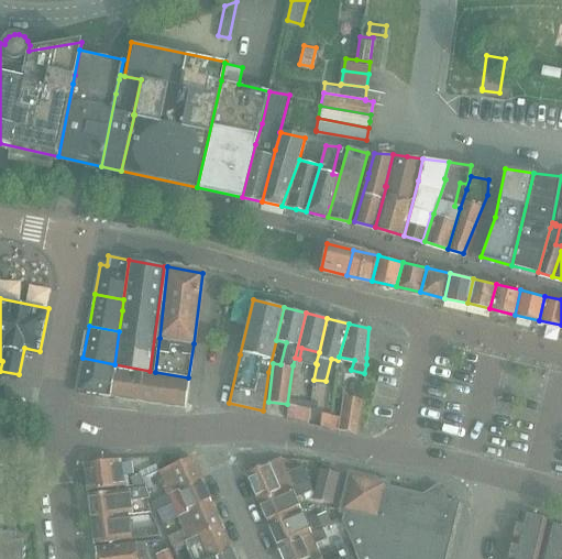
[(114,364),(83,358),(77,390),(110,394),(114,364)]
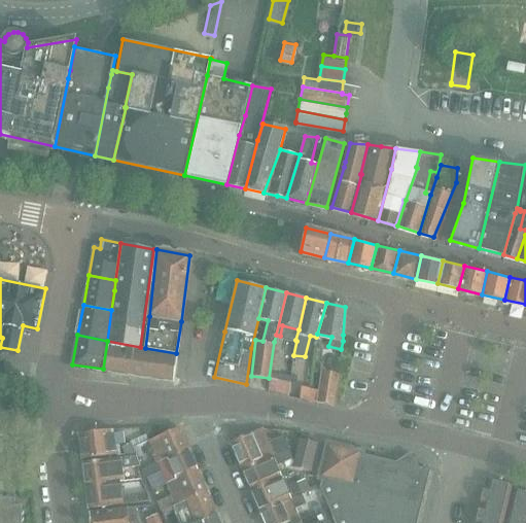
[(107,341),(103,369),(173,380),(176,353),(145,348),(140,347),(107,341)]
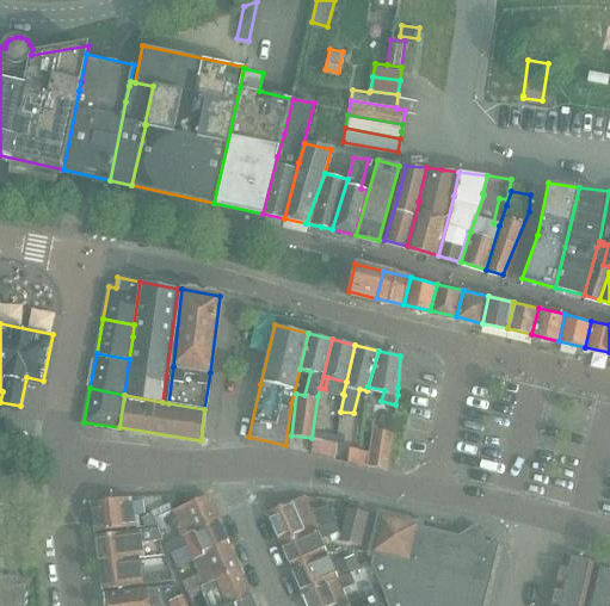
[(370,450),(359,447),(357,462),(386,468),(387,459),(388,452),(392,431),(374,427),(370,450)]
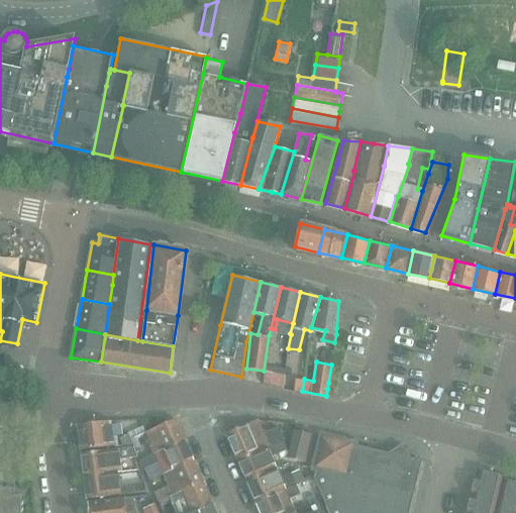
[(264,371),(263,381),(283,386),(285,375),(287,367),(265,364),(264,371)]
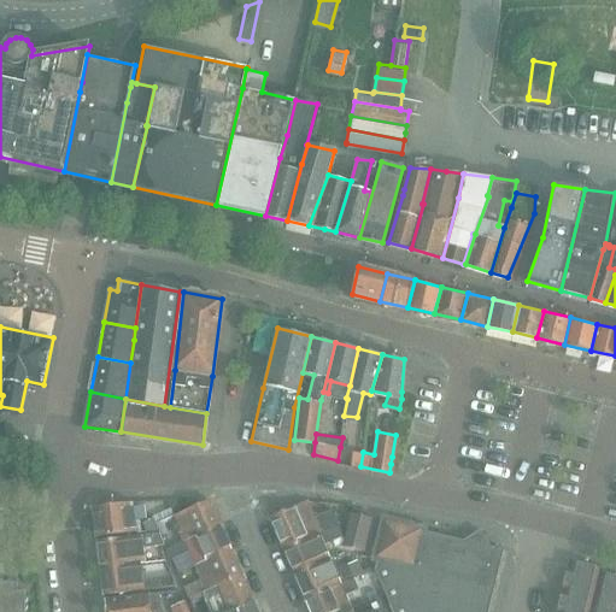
[(352,449),(350,464),(361,466),(363,452),(352,449)]
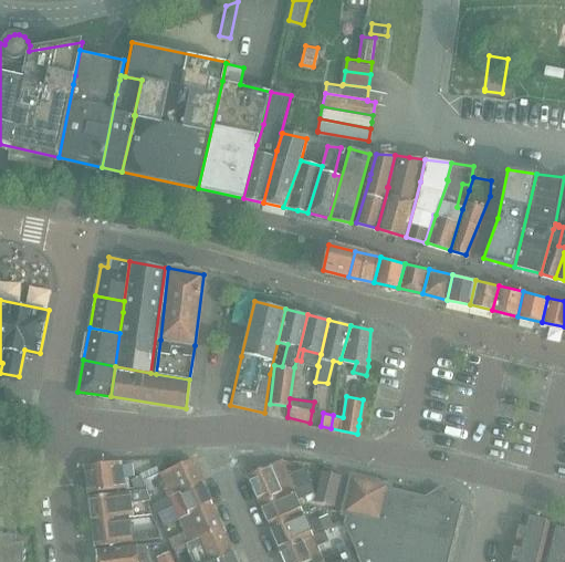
[(167,495),(200,480),(190,457),(159,470),(166,486),(163,486),(167,495)]
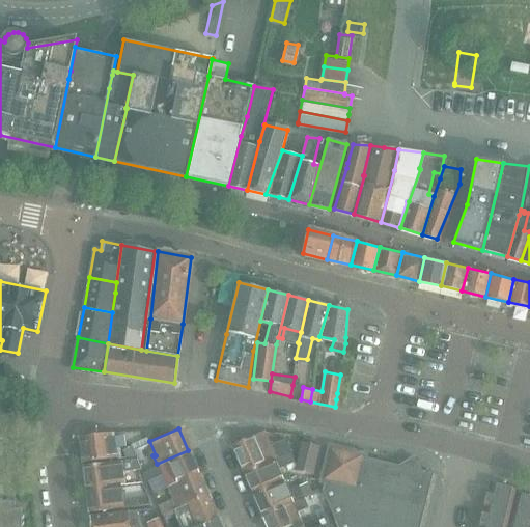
[(243,471),(290,450),(285,437),(270,444),(262,431),(230,444),(243,471)]
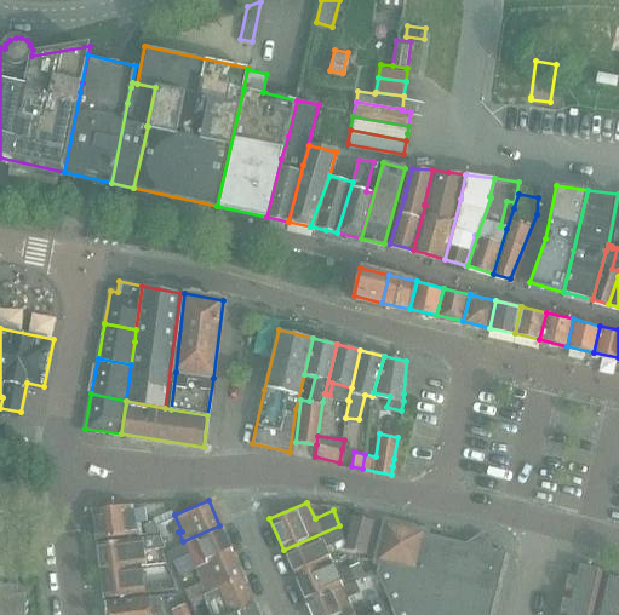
[(92,510),(96,538),(142,532),(141,519),(135,521),(132,505),(92,510)]
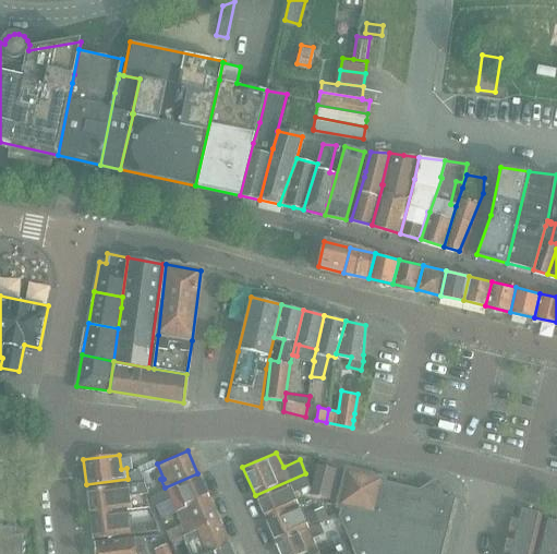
[(334,467),(316,462),(310,493),(327,497),(334,467)]
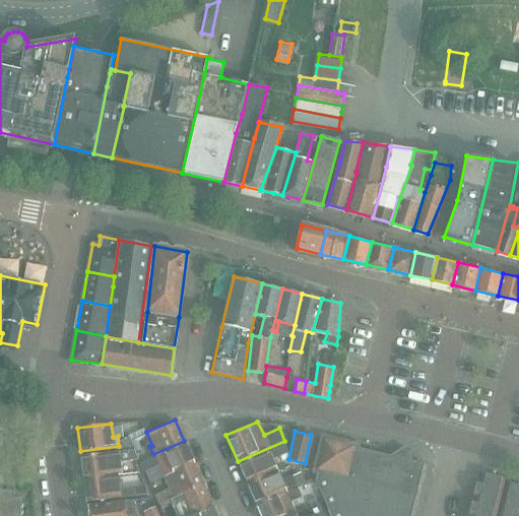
[(317,472),(315,478),(331,515),(411,515),(425,463),(412,460),(402,466),(396,456),(358,447),(359,442),(321,433),(312,471),(317,472)]
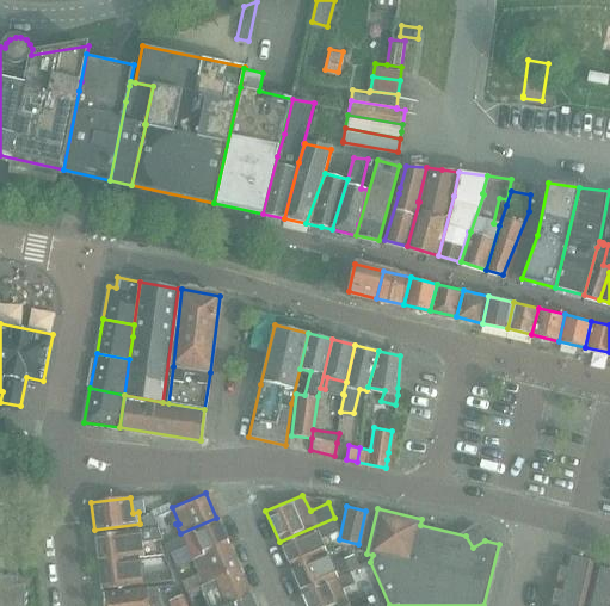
[(147,527),(94,535),(98,561),(137,556),(143,556),(141,542),(162,537),(158,526),(153,515),(151,511),(141,514),(147,527)]
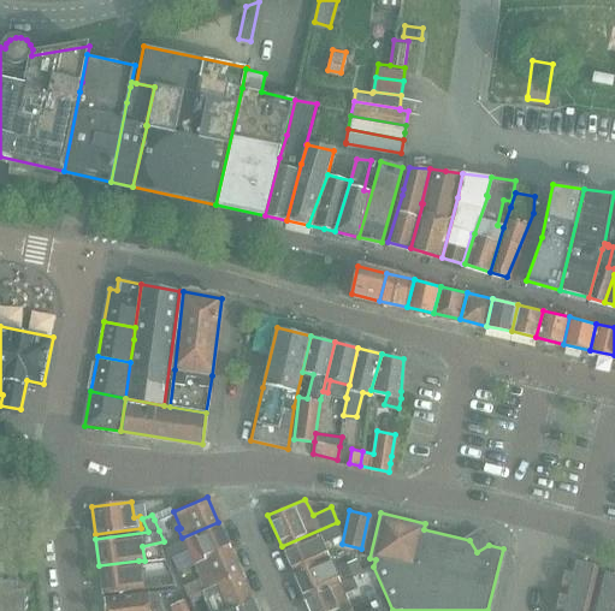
[(161,517),(154,520),(159,531),(166,528),(161,517)]
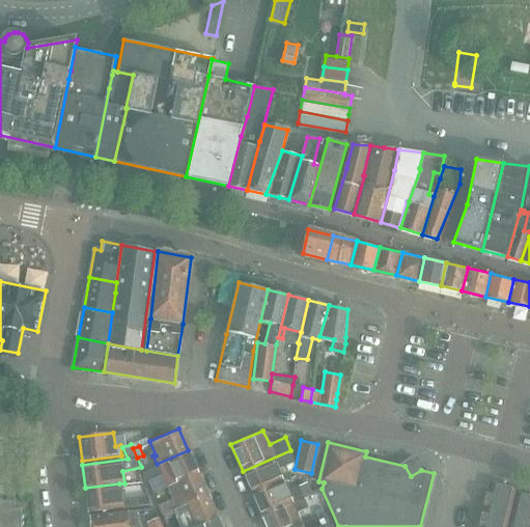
[(163,473),(166,480),(167,483),(197,471),(188,450),(157,464),(157,465),(143,470),(148,479),(163,473)]
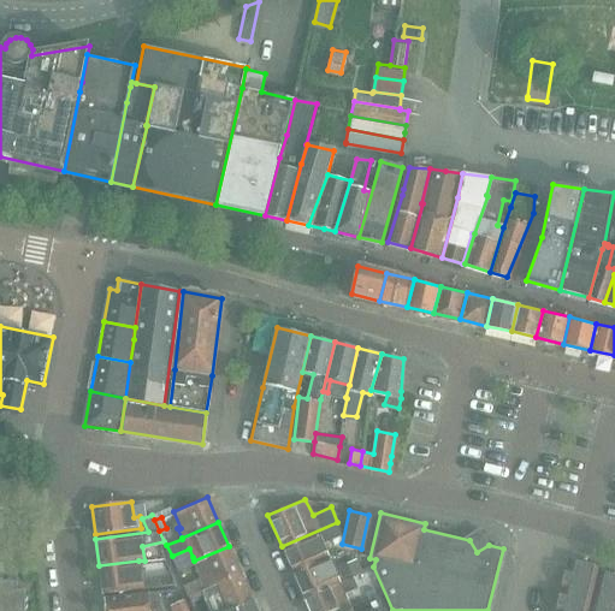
[(337,522),(282,546),(291,569),(326,555),(321,544),(342,535),(337,523),(337,522)]
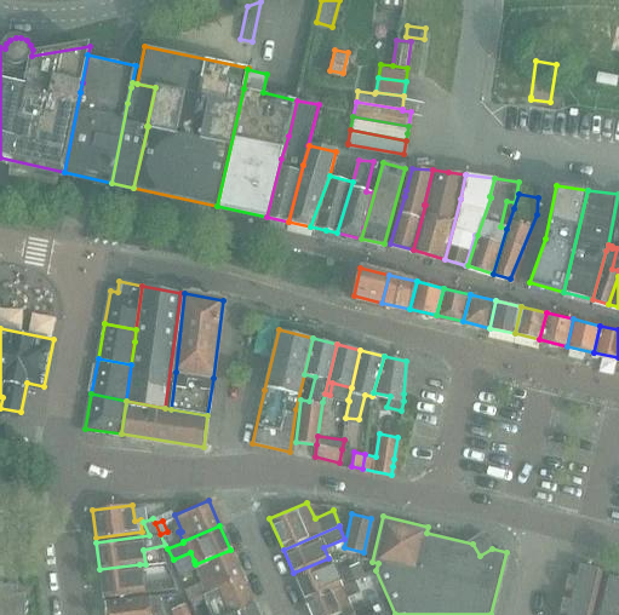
[(195,564),(201,579),(185,586),(190,597),(205,592),(241,575),(230,550),(195,564)]
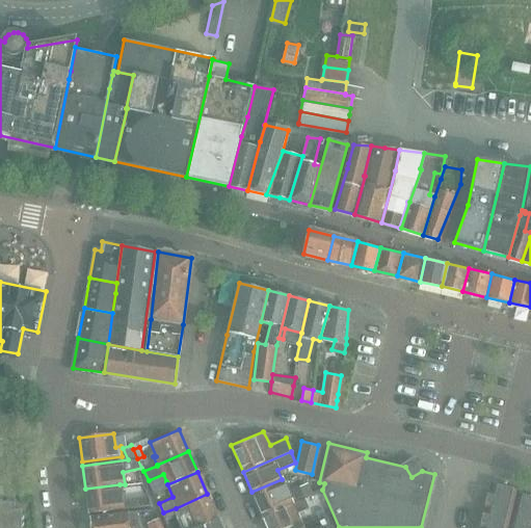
[(0,527),(22,527),(22,508),(15,508),(15,474),(0,473),(0,527)]
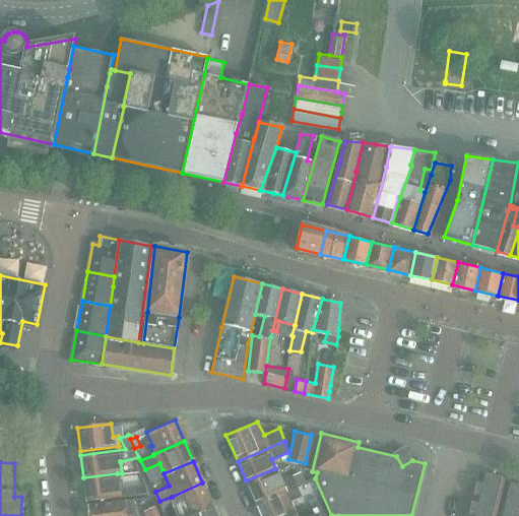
[(255,502),(296,485),(292,473),(279,478),(275,468),(246,480),(255,502)]
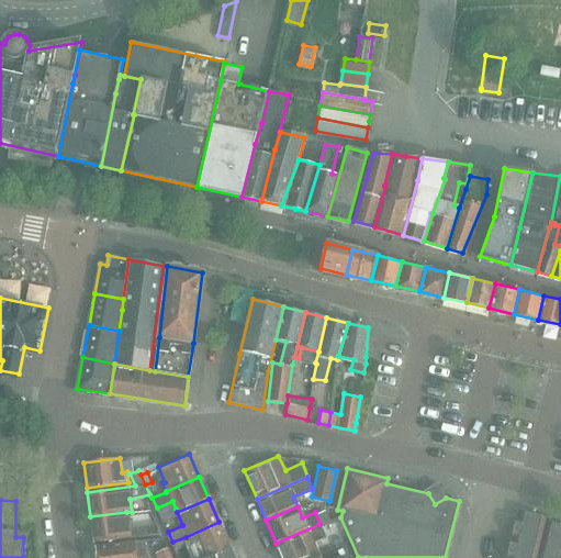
[(93,540),(134,535),(160,533),(158,522),(128,525),(126,512),(90,516),(93,540)]
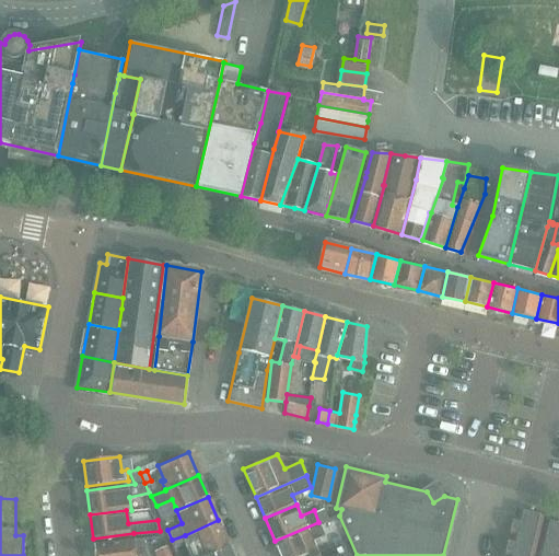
[(507,555),(558,555),(558,525),(547,523),(548,519),(519,511),(507,555)]
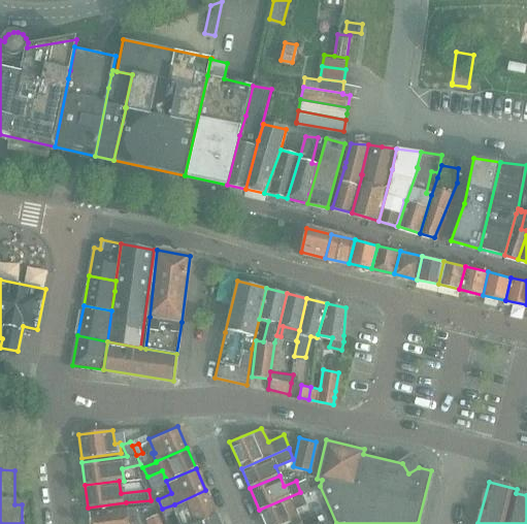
[(185,523),(215,511),(205,490),(174,504),(177,512),(179,512),(185,523)]
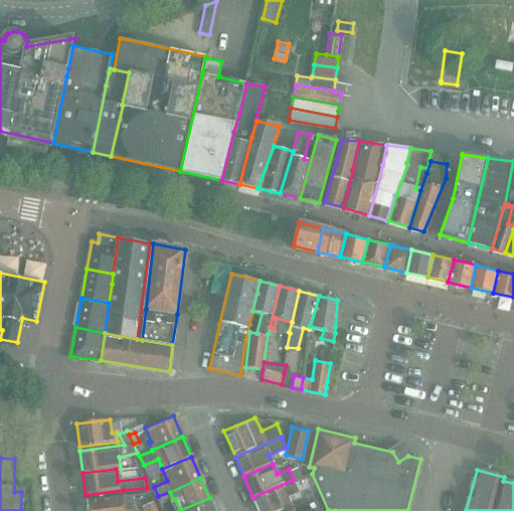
[(258,510),(277,510),(291,505),(287,495),(298,490),(293,480),(252,497),(258,510)]
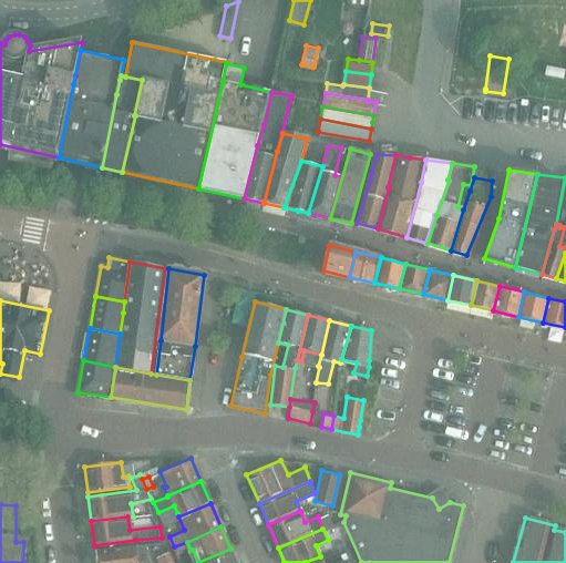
[(346,535),(336,540),(340,549),(350,544),(346,535)]
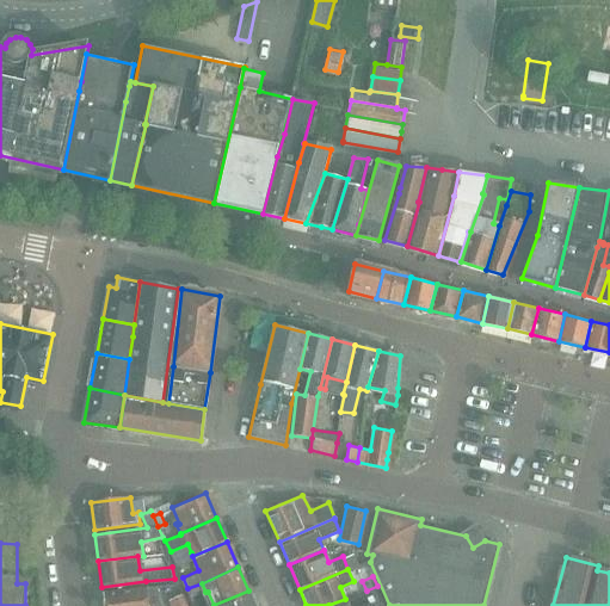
[(160,605),(158,585),(103,592),(104,605),(160,605)]
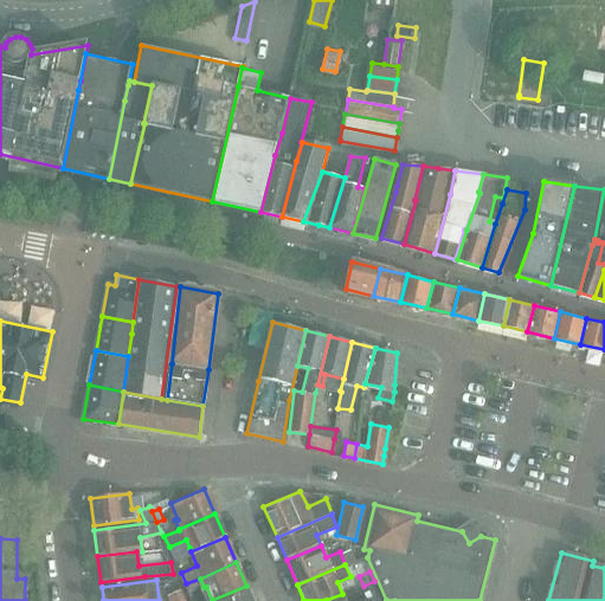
[(368,600),(384,600),(375,581),(374,581),(364,586),(368,596),(367,598),(368,600)]
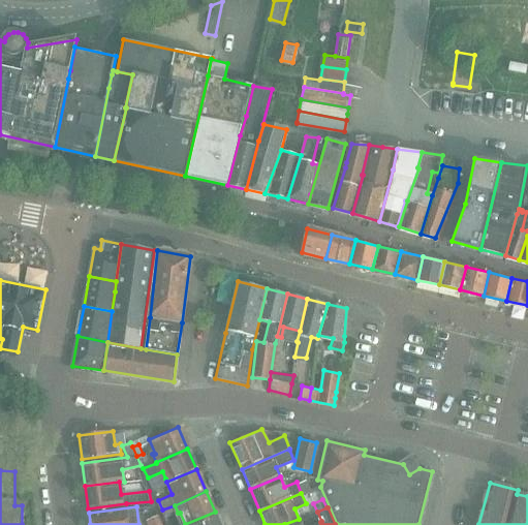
[(220,524),(215,512),(185,524),(220,524)]
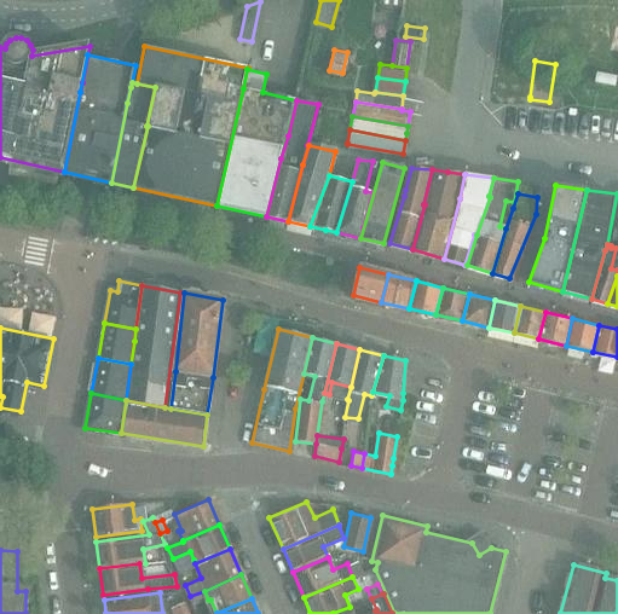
[(191,613),(185,601),(172,607),(174,613),(191,613)]
